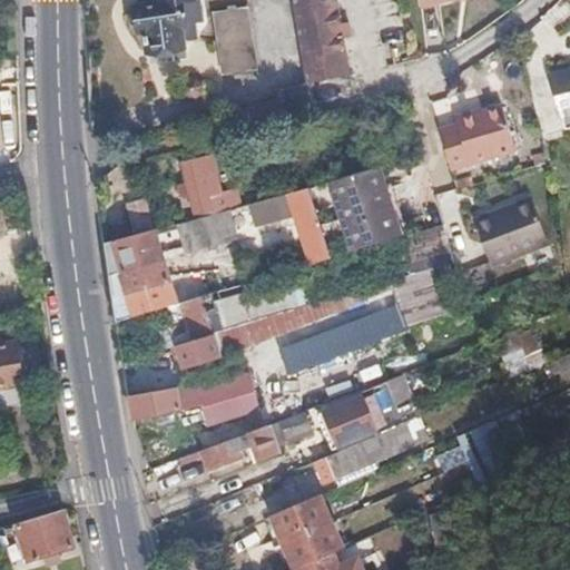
[(158,0),(159,6),(135,9),(136,11),(138,30),(138,33),(146,32),(148,53),(182,49),(180,41),(190,40),(189,22),(199,21),(196,0),(158,0)]
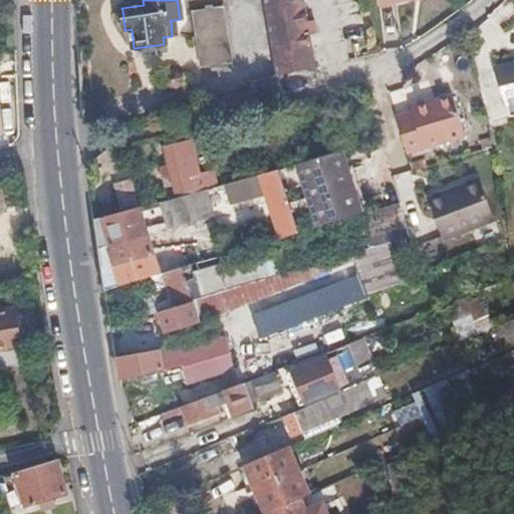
[(279,79),(315,70),(309,36),(307,22),(302,0),(263,0),(278,74),(279,79)]
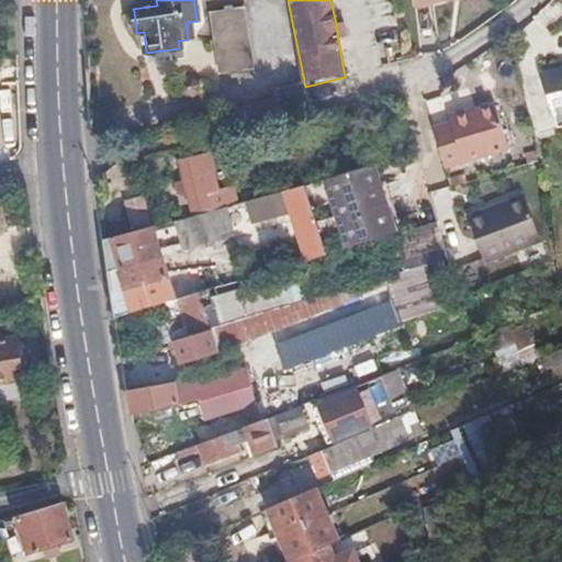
[(254,68),(244,7),(210,12),(220,74),(254,68)]
